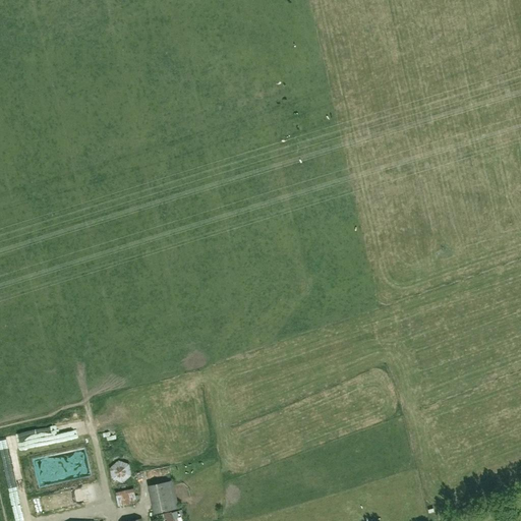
[(16,449),(41,445),(40,438),(15,442),(16,449)]
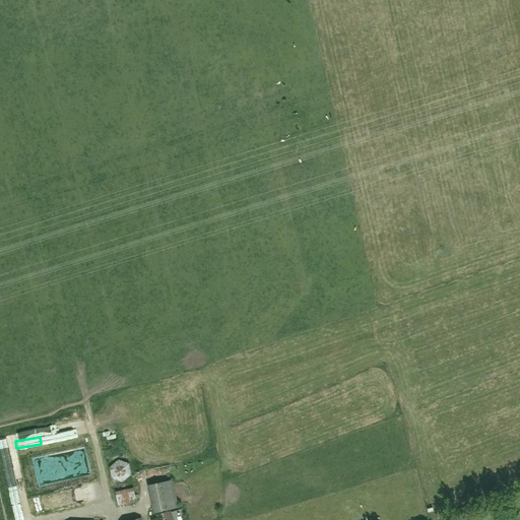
[(129,463),(118,460),(110,468),(112,478),(122,481),(131,474),(129,463)]
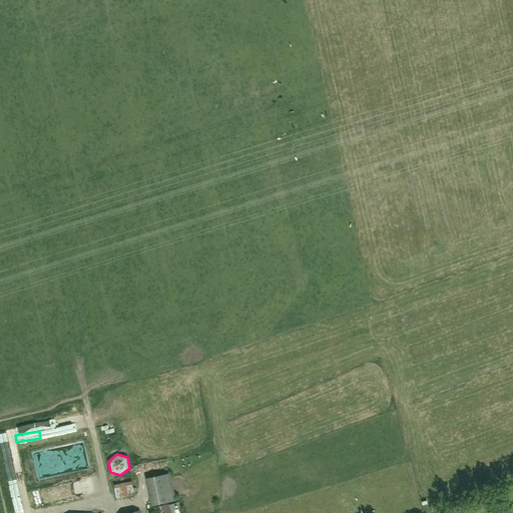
[(176,501),(170,473),(145,478),(151,507),(176,501)]
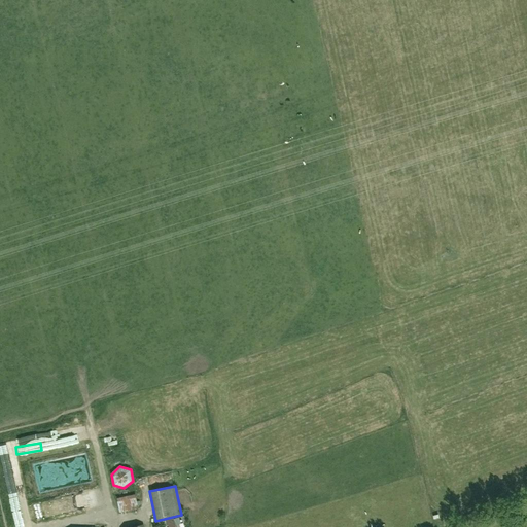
[(74,492),(33,503),(35,515),(77,503),(74,492)]
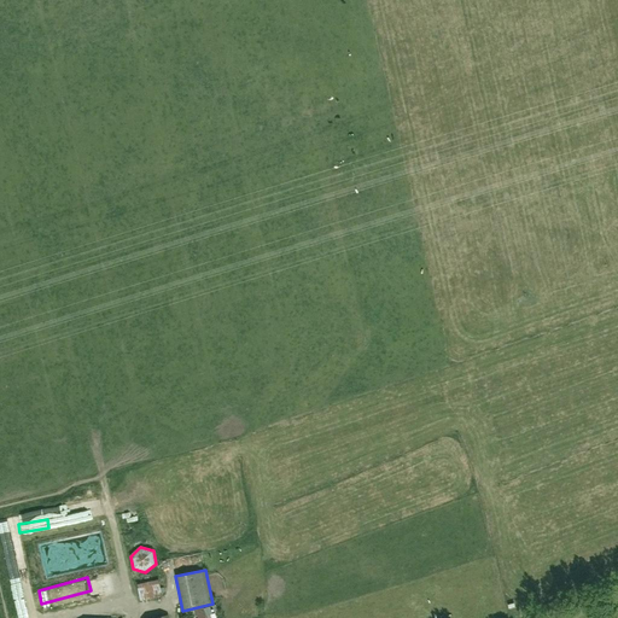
[(151,592),(158,592),(156,578),(134,581),(136,599),(151,596),(151,592)]
